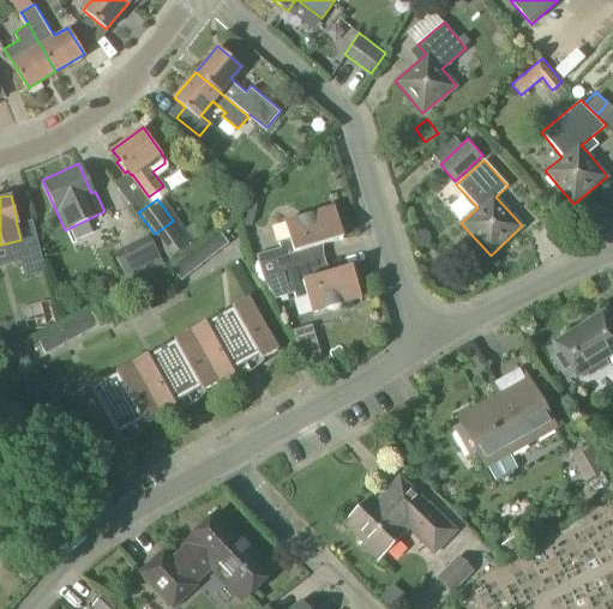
[(264,277),(324,259),(319,245),(343,237),(334,206),(284,221),(289,237),(277,241),(280,246),(257,253),(264,276),(264,277)]
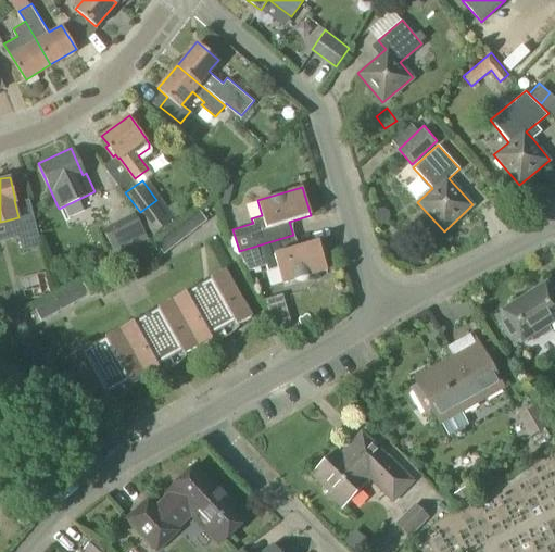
[(165,253),(209,218),(200,208),(156,241),(165,253)]
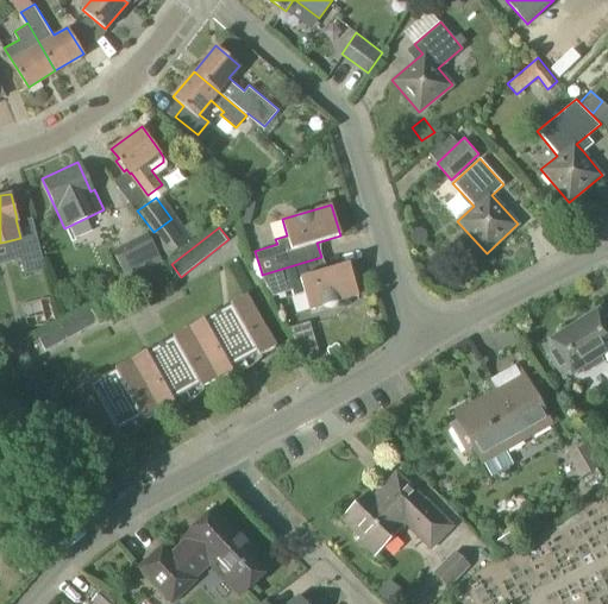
[(148,232),(112,250),(127,278),(162,260),(148,232)]
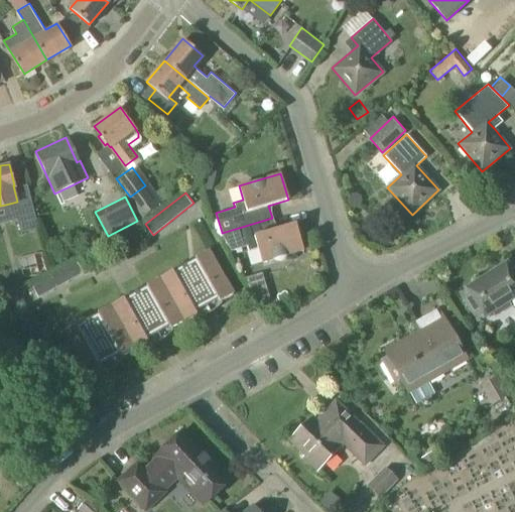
[(33,205),(15,210),(17,217),(21,232),(23,232),(39,227),(33,205)]
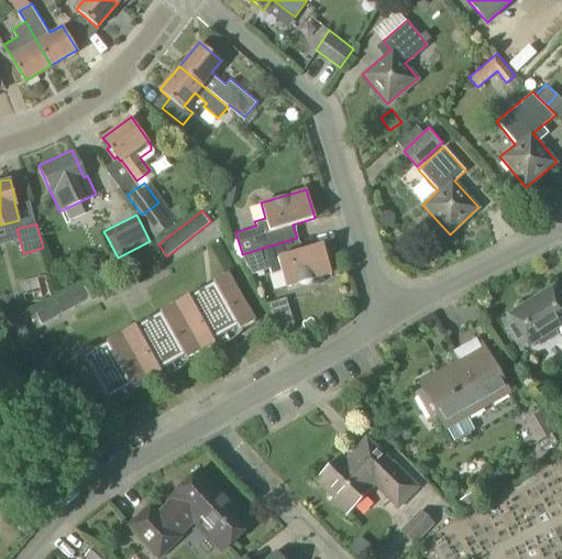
[(297,238),(242,254),(253,273),(268,267),(271,274),(281,271),(285,286),(331,273),(322,244),(300,251),(297,238)]
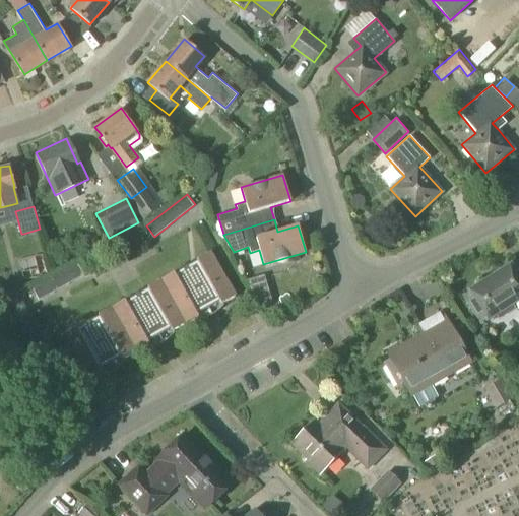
[(84,380),(221,304),(235,297),(209,252),(60,336),(84,380)]
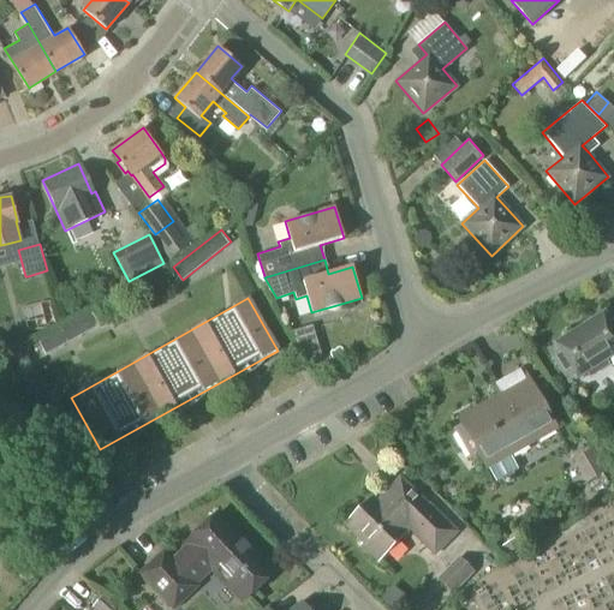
[(47,353),(100,324),(93,310),(39,339),(47,353)]
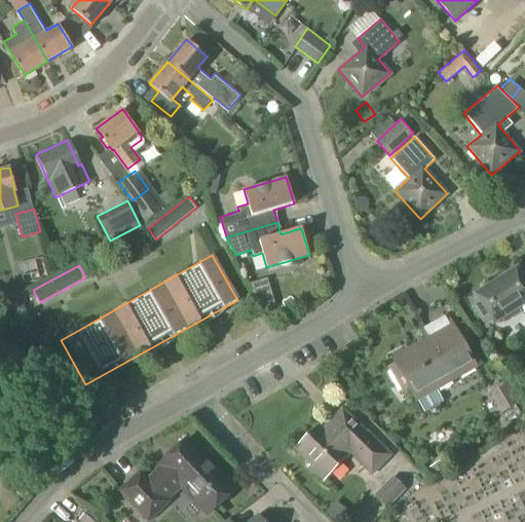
[(524,270),(522,266),(471,298),(489,327),(503,318),(507,322),(522,311),(519,307),(524,303),(524,270)]
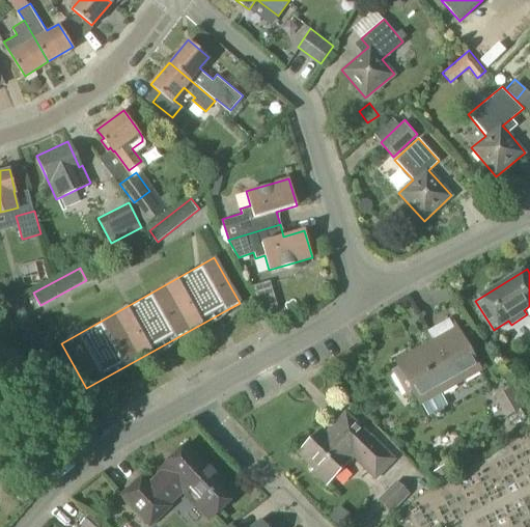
[(270,280),(253,285),(267,310),(277,307),(270,280)]
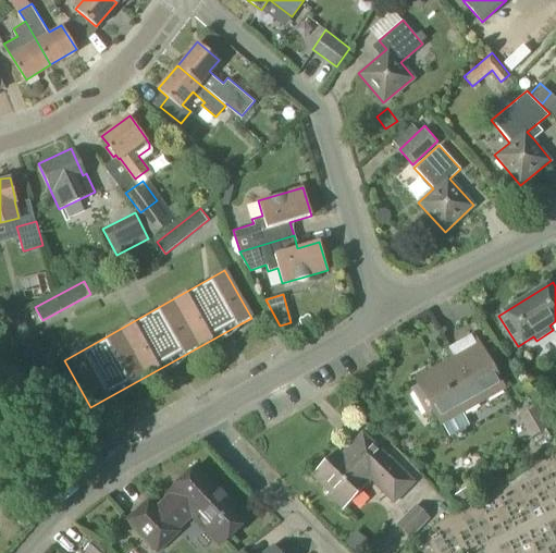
[(452,357),(416,378),(419,384),(433,408),(440,421),(442,420),(451,434),(470,422),(462,409),(503,385),(472,332),(471,332),(469,333),(472,340),(453,351),(449,345),(446,346),(452,357)]
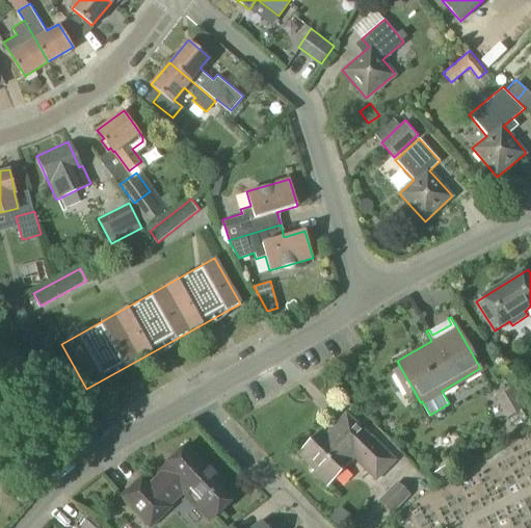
[(0,351),(14,343),(0,321),(0,351)]
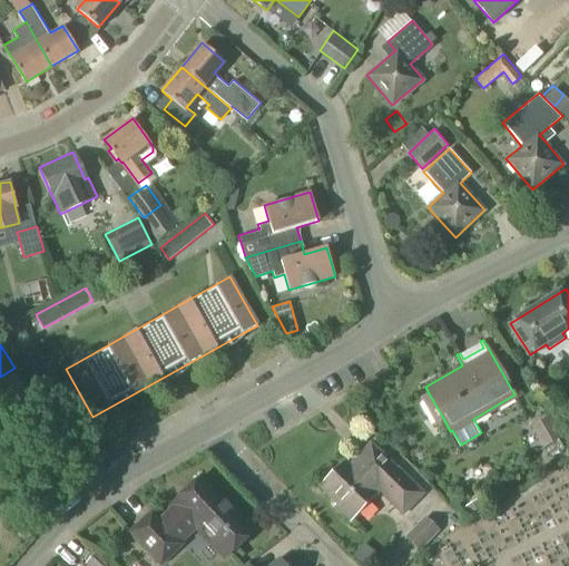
[(545,446),(562,436),(549,413),(531,425),(545,446)]
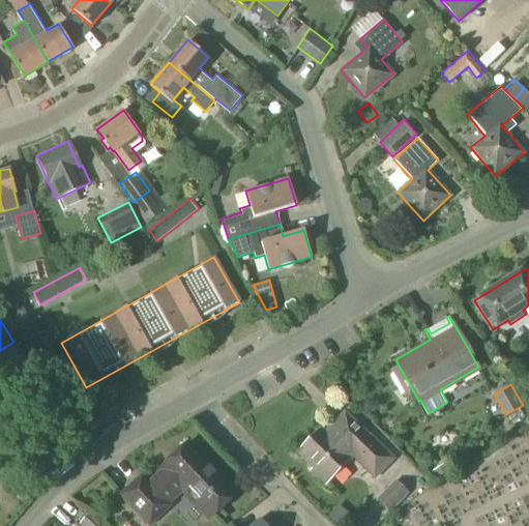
[(392,460),(344,412),(332,424),(335,427),(327,435),(320,428),(298,450),(314,466),(312,468),(325,481),(350,457),(348,456),(350,454),(376,478),(392,460)]
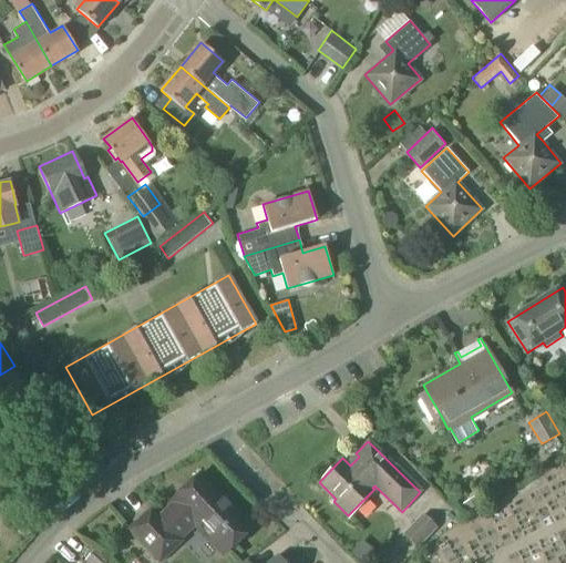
[(250,525),(197,473),(171,501),(172,502),(156,518),(148,510),(129,531),(160,562),(181,541),(178,540),(201,517),(215,532),(208,539),(223,552),(250,525)]
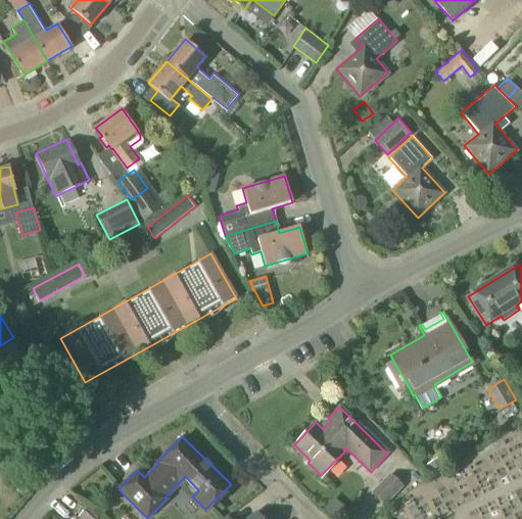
[(436,457),(425,464),(432,474),(443,467),(436,457)]
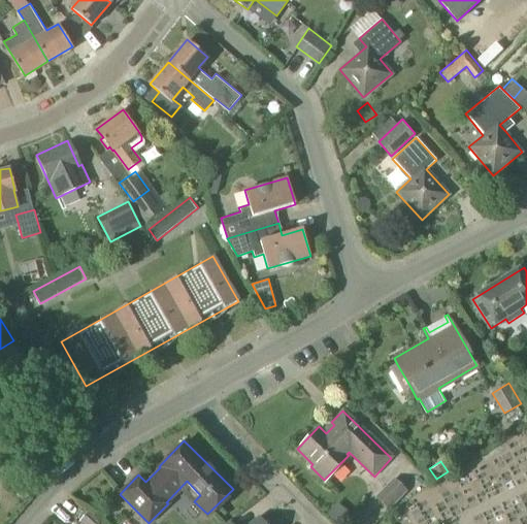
[(390,509),(408,489),(395,476),(375,495),(390,509)]
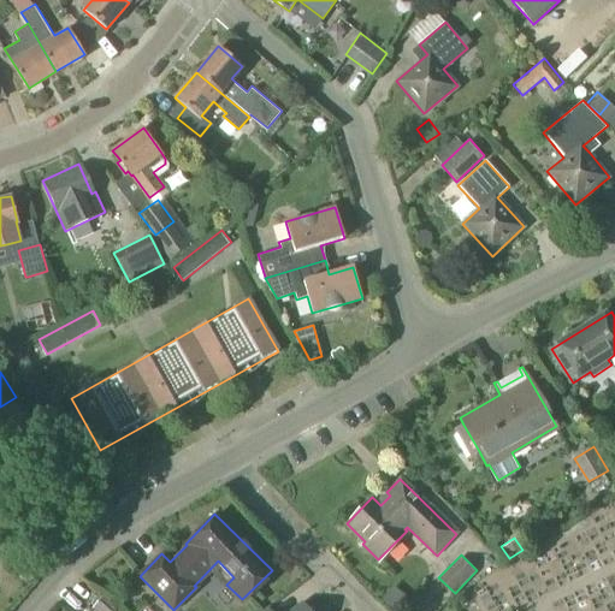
[(99,610),(126,610),(105,592),(93,605),(99,610)]
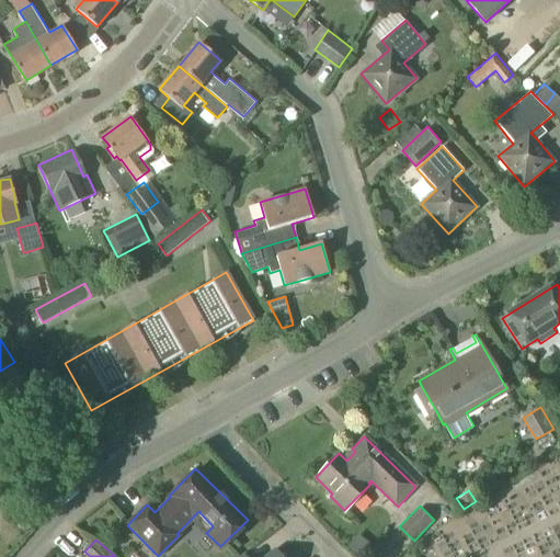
[(280,556),(273,547),(261,556),(244,556),(242,554),(237,556),(280,556)]
